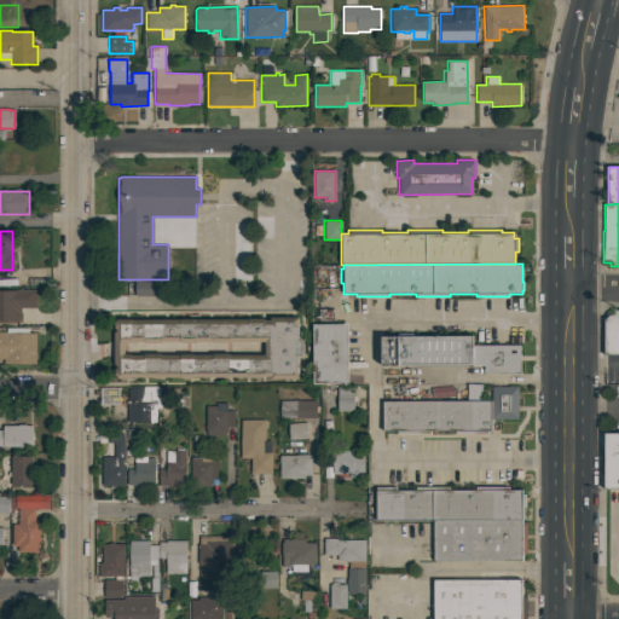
[(51,278),(51,288),(28,288),(28,278),(51,278)]
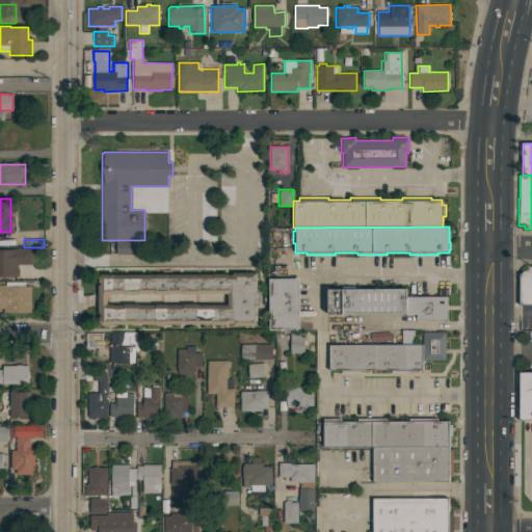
[(143,241),(143,254),(116,254),(116,241),(143,241)]
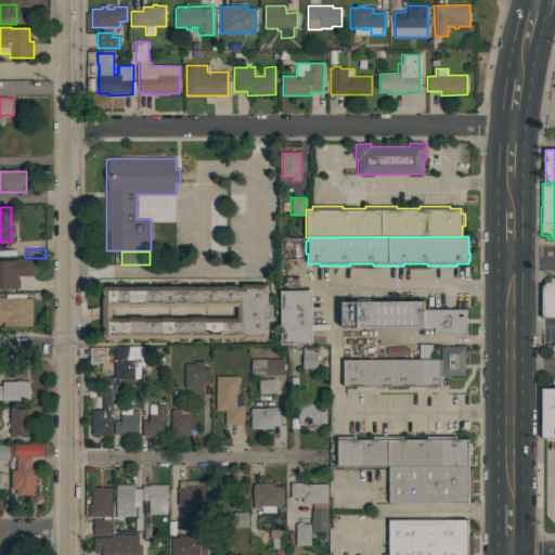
[(0,260),(31,260),(31,265),(33,266),(33,271),(31,271),(31,276),(18,276),(18,280),(17,280),(17,285),(16,286),(16,288),(0,288),(0,260)]
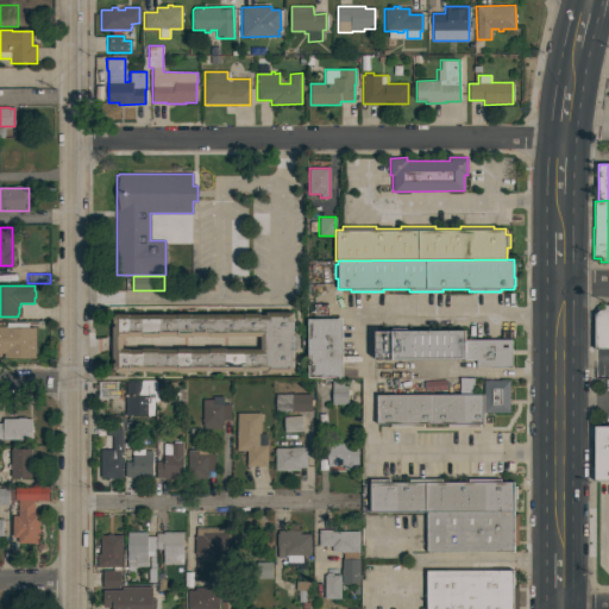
[(608,349),(595,349),(595,313),(596,313),(602,306),(602,305),(608,305),(608,349)]
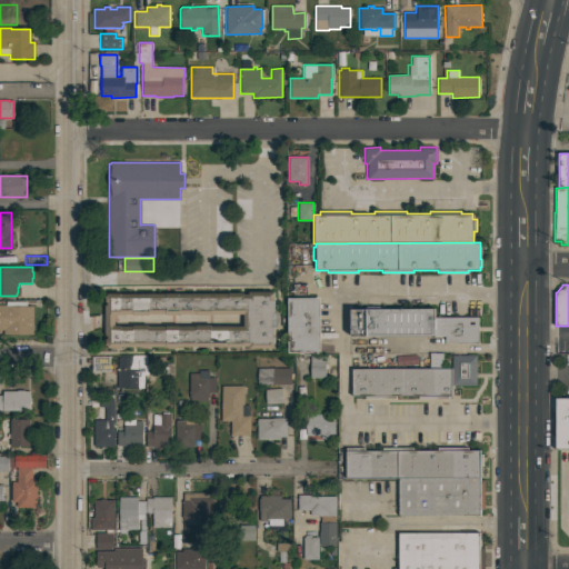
[(228,293),(228,292),(242,292),(242,293),(248,293),(248,291),(273,291),(273,313),(276,313),(276,327),(275,327),(275,349),(249,349),(249,346),(242,346),(242,348),(228,348),(228,347),(120,347),(120,349),(115,349),(115,348),(107,348),(107,346),(106,345),(105,340),(107,338),(107,336),(105,336),(105,305),(107,305),(107,302),(105,301),(105,296),(107,295),(107,293),(228,293)]
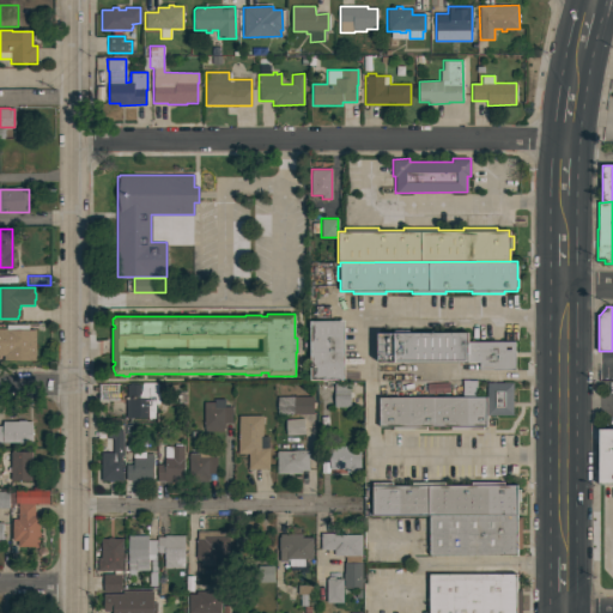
[(344,380),(310,381),(310,321),(340,321),(340,320),(344,320),(344,380)]
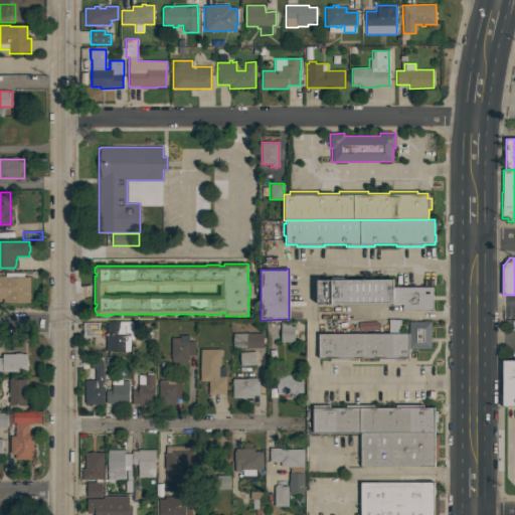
[(0,277),(5,277),(5,273),(24,273),(24,277),(30,277),(29,303),(3,303),(3,299),(0,299),(0,277)]
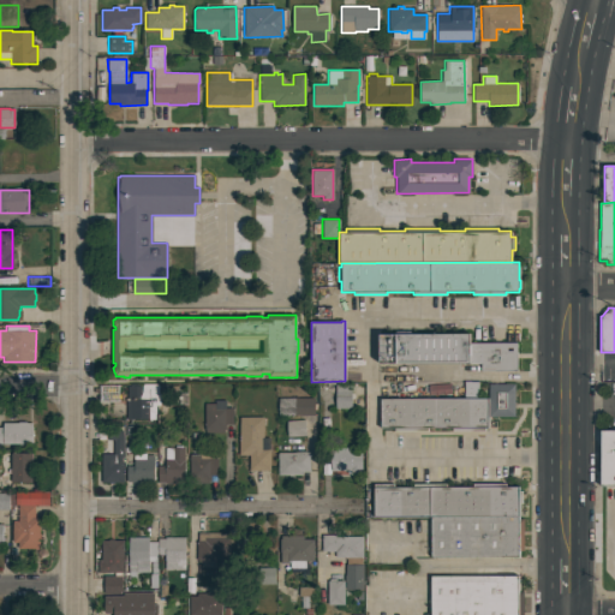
[(481,363),(378,364),(378,334),(395,334),(395,330),(410,330),(410,334),(469,334),(469,344),(517,342),(517,371),(481,371),(481,363)]
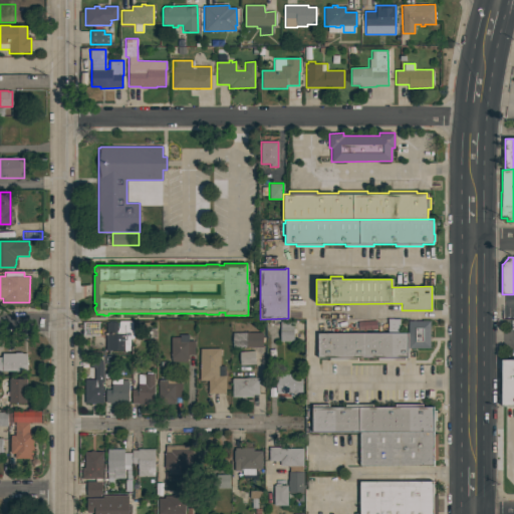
[(105,350),(105,332),(106,332),(106,322),(109,322),(109,320),(132,320),(132,326),(134,326),(134,329),(135,329),(135,338),(130,339),(130,350),(105,350)]
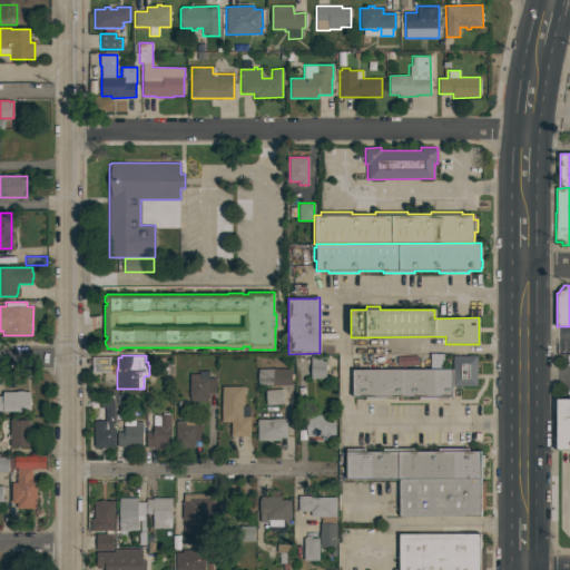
[(311,355),(325,355),(325,379),(311,379),(311,355)]
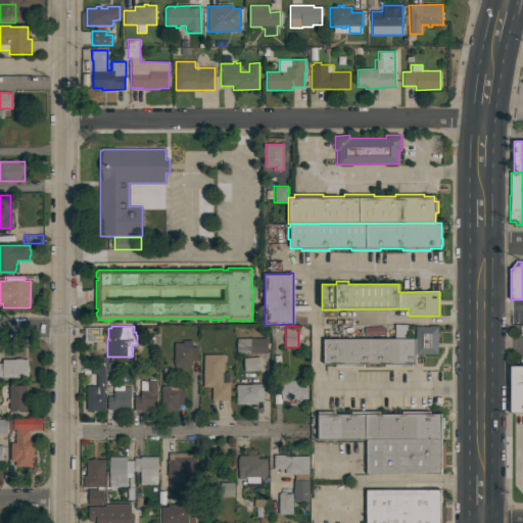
[(416,338),(416,327),(437,327),(437,354),(415,354),(415,364),(413,364),(413,367),(385,367),(385,365),(364,365),(364,367),(336,367),(335,365),(323,365),(323,339),(416,338)]
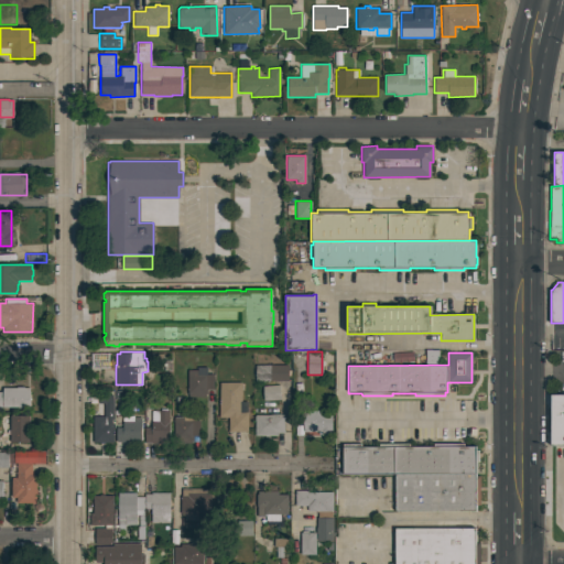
[(104,357),(88,357),(89,368),(105,368),(104,357)]
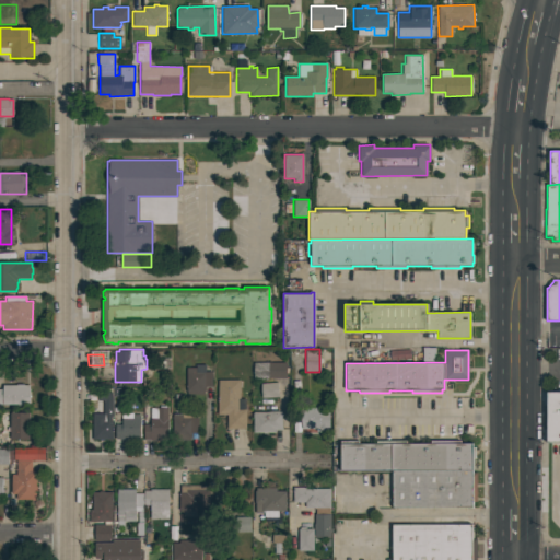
[(254,378),(254,362),(286,362),(287,378),(254,378)]
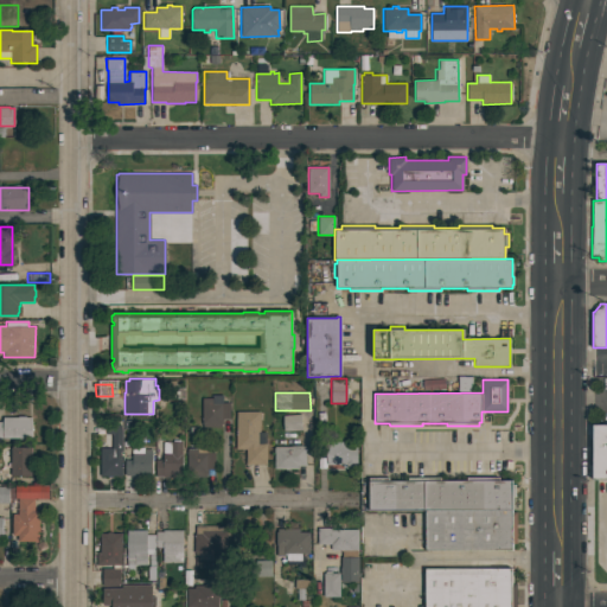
[(212,398),(212,395),(223,395),(223,403),(229,403),(229,419),(222,419),(222,425),(221,425),(221,427),(202,428),(202,398),(212,398)]
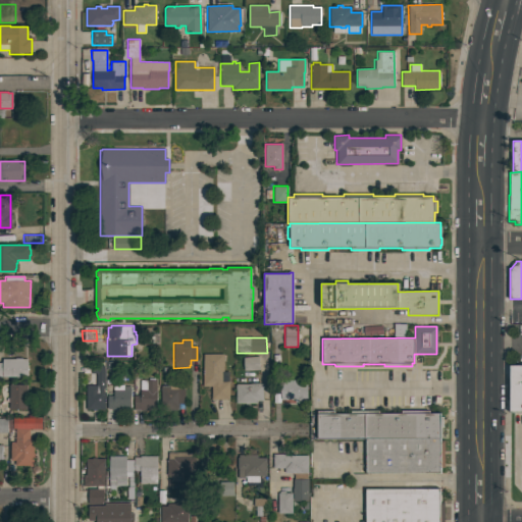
[(279,367),(291,367),(291,351),(279,351),(279,367)]
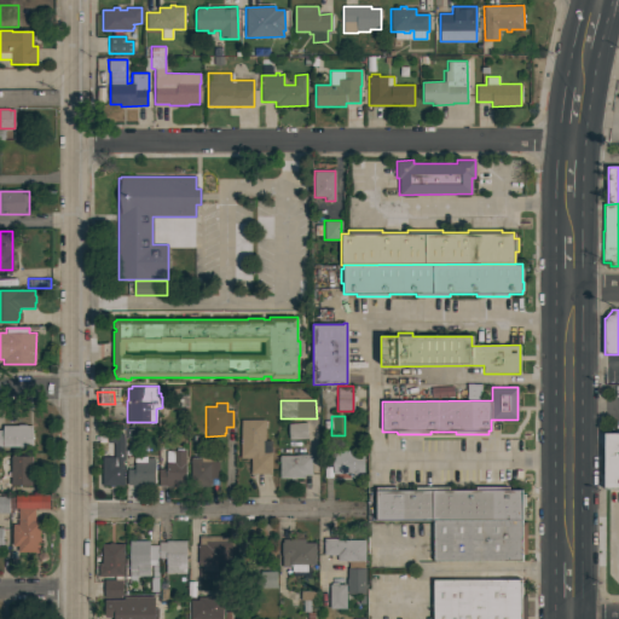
[(265,420),(265,440),(264,440),(264,453),(272,453),(272,474),(250,474),(250,458),(241,458),(241,420),(265,420)]
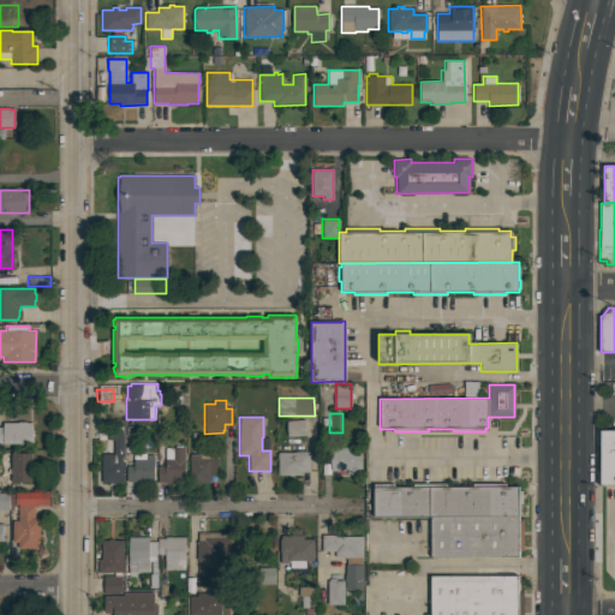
[(305,421),(305,436),(287,437),(286,422),(305,421)]
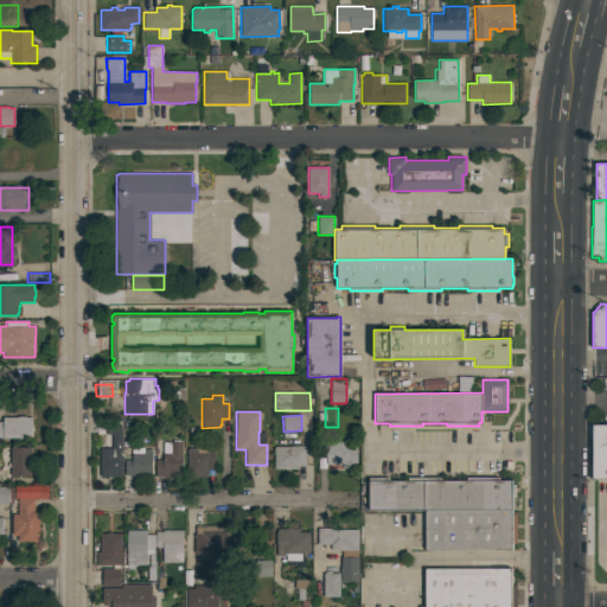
[(18,417),(18,416),(26,416),(26,417),(32,417),(32,438),(21,438),(21,440),(19,440),(19,439),(0,439),(0,422),(2,422),(2,417),(18,417)]
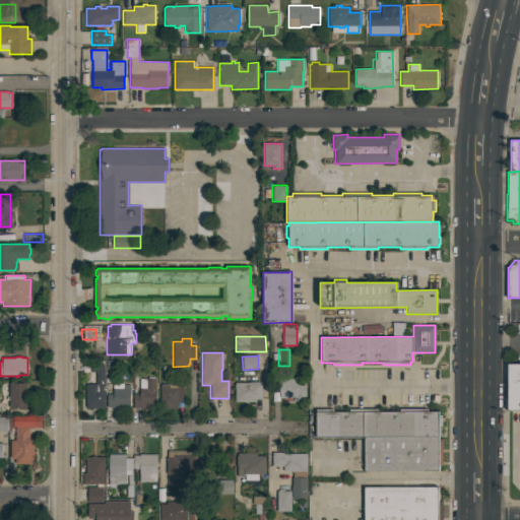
[(508,398),(505,398),(504,377),(508,377),(508,364),(519,364),(519,410),(508,411),(508,398)]
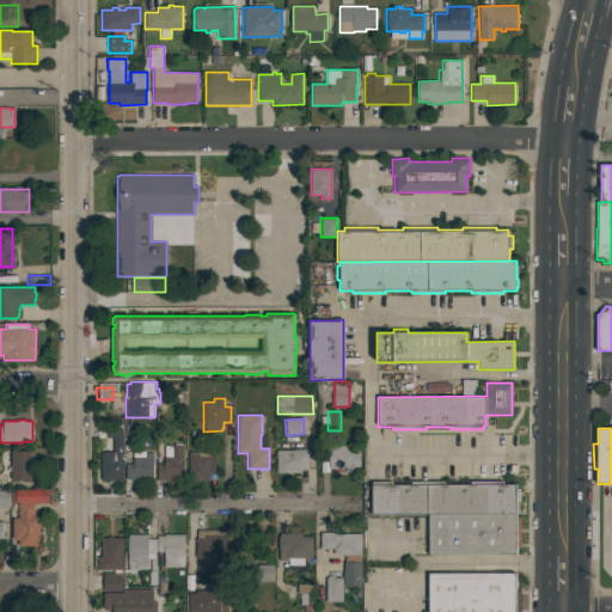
[(122,456),(121,456),(121,460),(122,460),(122,479),(112,481),(109,481),(101,481),(101,452),(112,452),(112,438),(106,438),(106,429),(122,429),(122,456)]
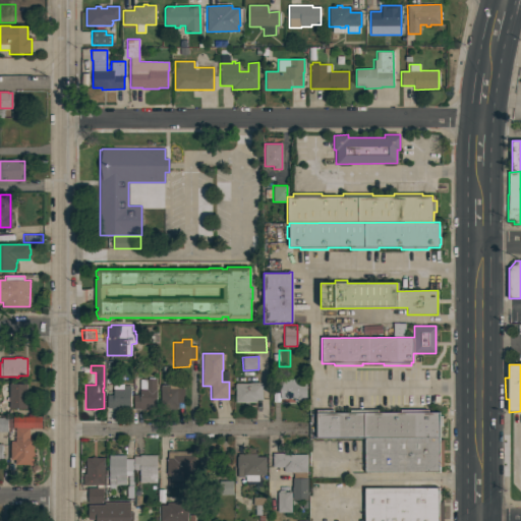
[(139,408),(133,408),(133,395),(139,395),(139,380),(156,380),(156,386),(157,386),(157,410),(139,410),(139,408)]
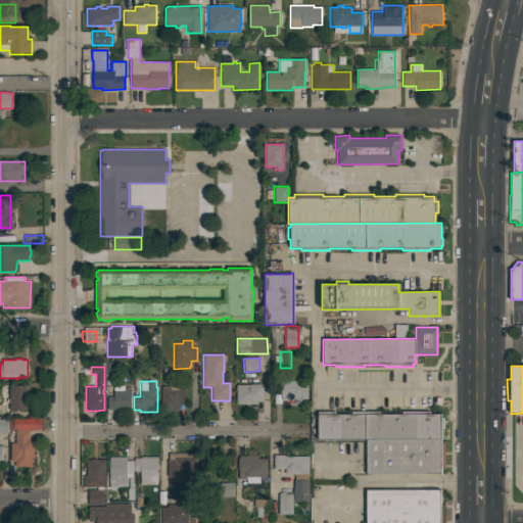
[(296,381),(296,384),(307,384),(307,403),(295,403),(295,400),(281,400),(281,381),(296,381)]
